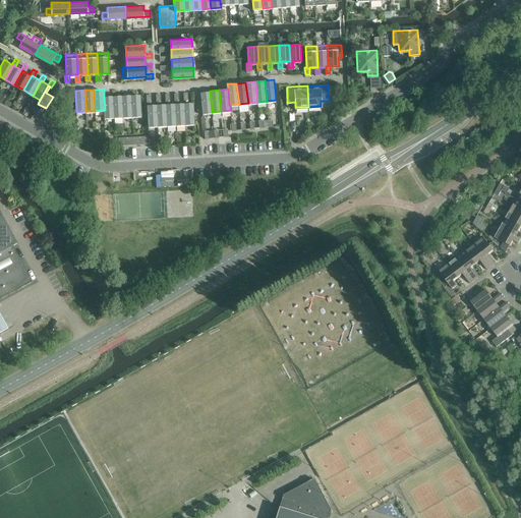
[(212,112),(210,91),(200,92),(203,113),(212,112)]
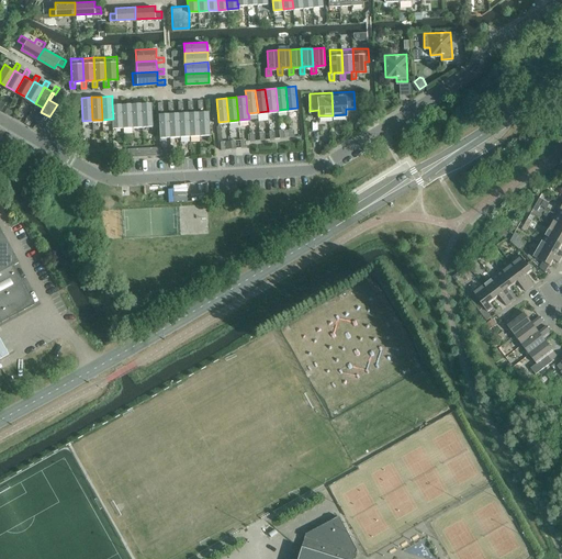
[(132,102),(122,103),(123,126),(133,125),(132,102)]
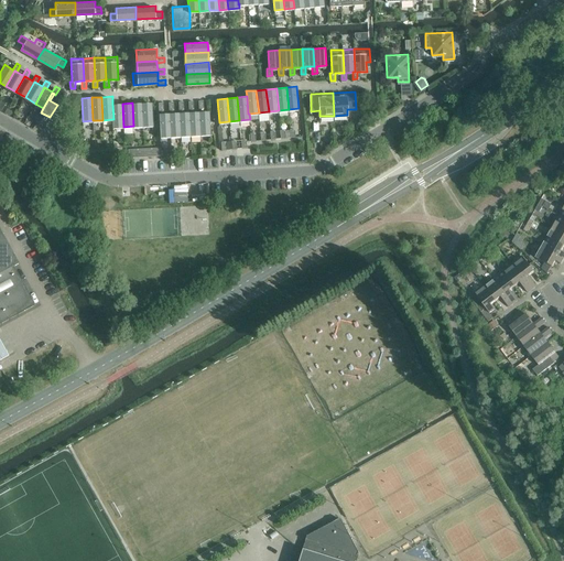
[(142,103),(132,103),(133,126),(143,126),(142,103)]
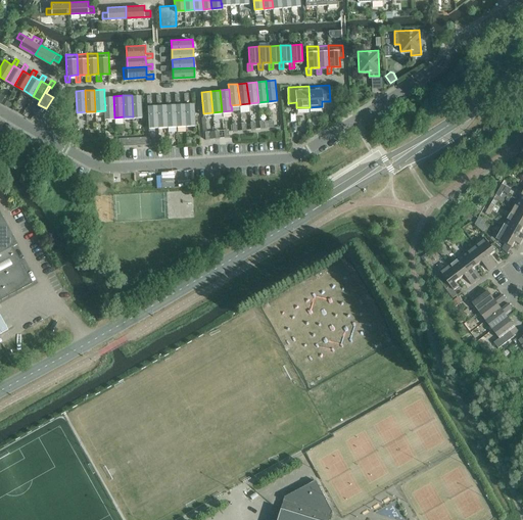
[(141,95),(132,95),(133,116),(142,115),(141,95)]
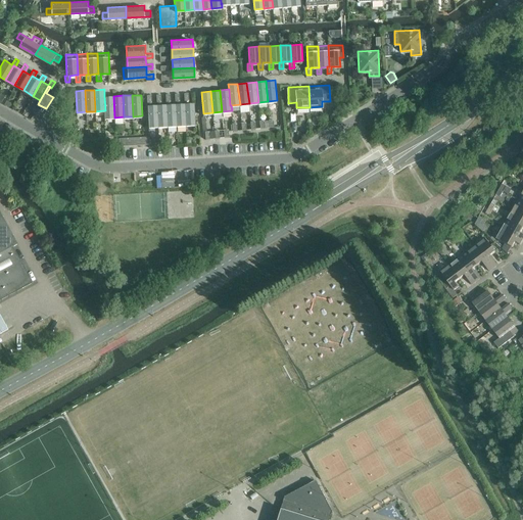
[(105,110),(104,110),(104,117),(114,117),(113,96),(104,96),(105,110)]
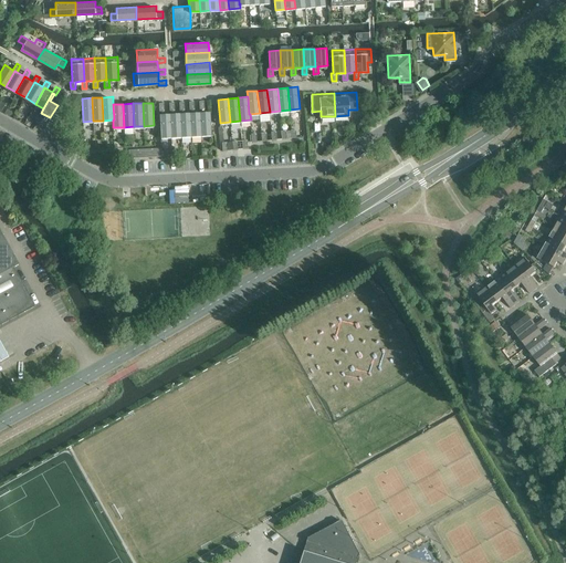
[(190,112),(180,113),(181,136),(191,135),(190,112)]
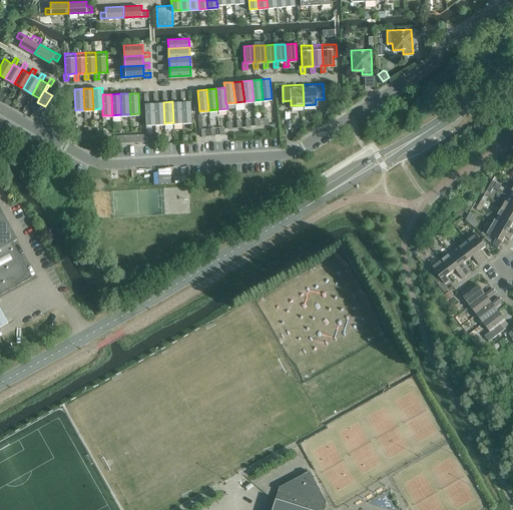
[(181,101),(172,101),(173,122),(182,122),(181,101)]
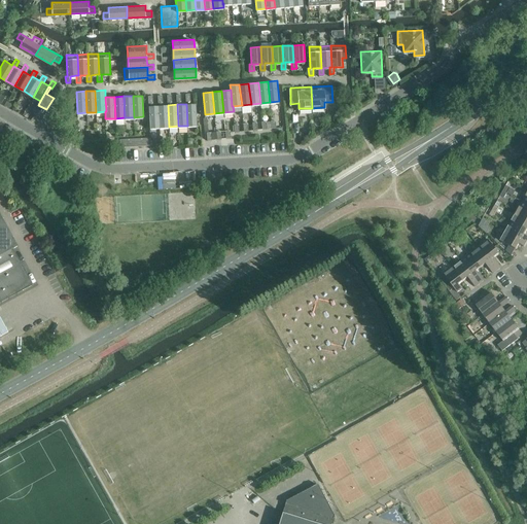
[(196,104),(186,104),(187,126),(197,125),(196,104)]
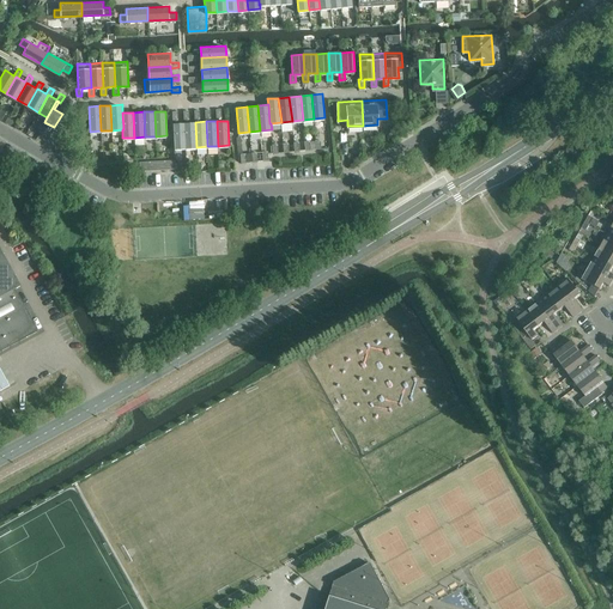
[(186,147),(184,122),(174,123),(175,148),(186,147)]
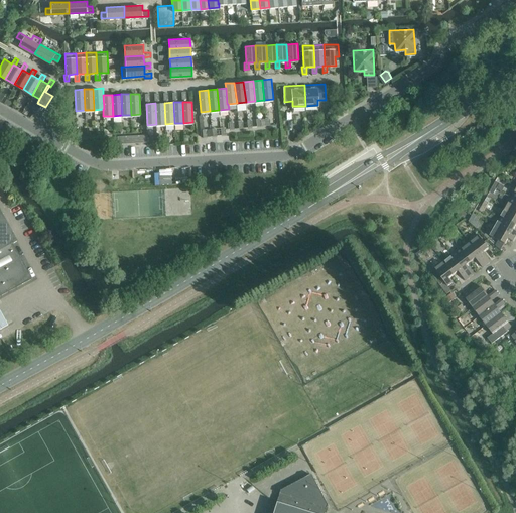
[(164,103),(155,103),(156,124),(165,124),(164,103)]
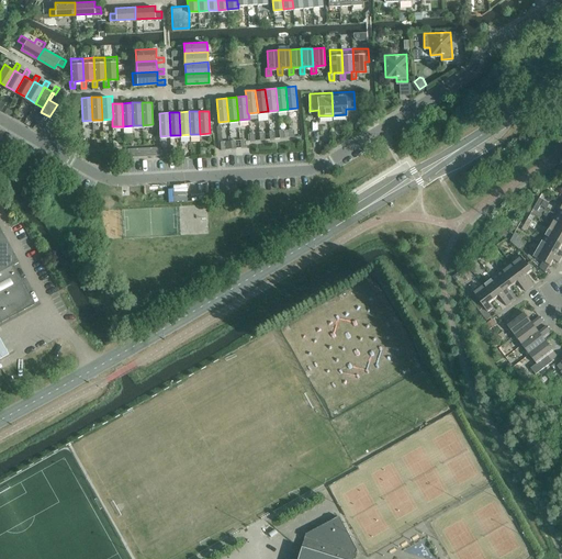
[(128,147),(128,155),(160,153),(160,145),(128,147)]
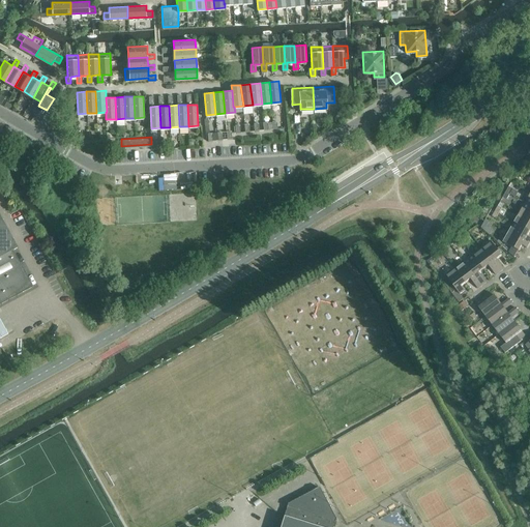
[(529,202),(526,200),(521,210),(529,215),(529,202)]
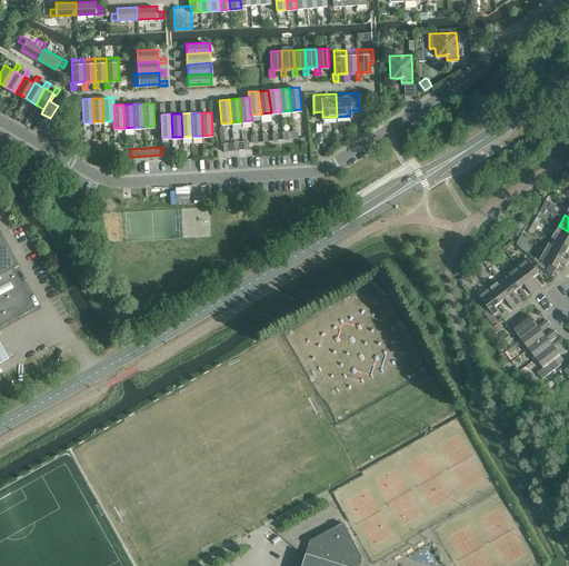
[(568,231),(559,226),(552,236),(568,245),(568,231)]
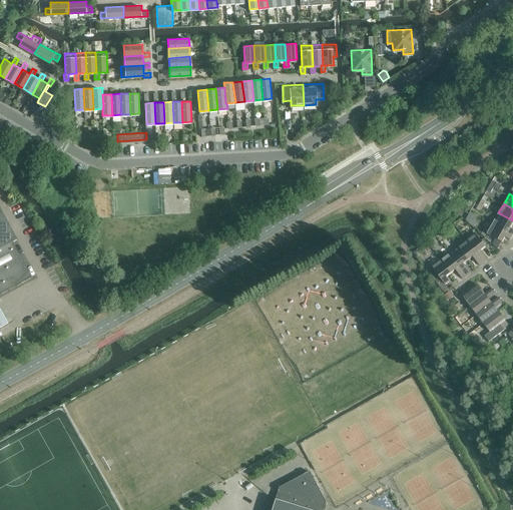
[(0,289),(1,292),(32,275),(13,239),(17,237),(0,205),(0,289)]
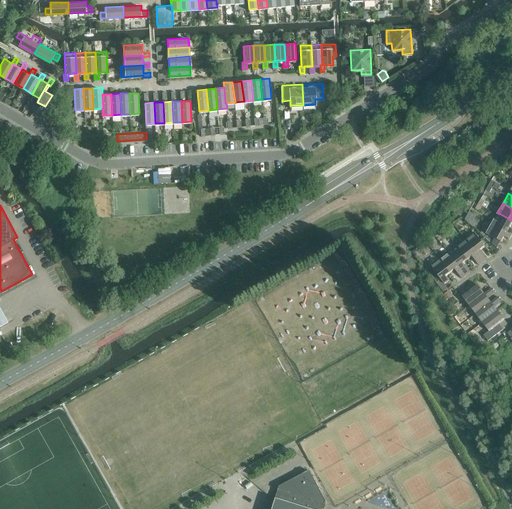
[(511,220),(497,212),(492,222),(511,233),(511,232),(511,227),(510,226),(511,221),(511,220)]
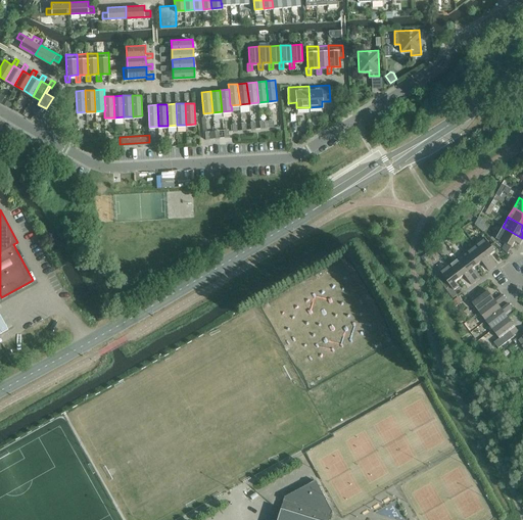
[(522,238),(503,227),(496,236),(512,245),(516,239),(520,242),(522,238)]
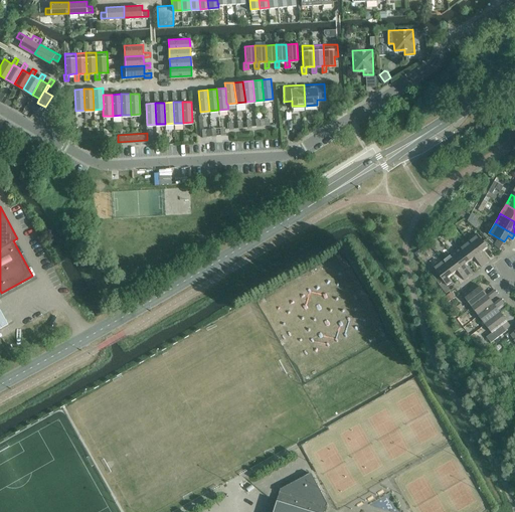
[(478,231),(469,238),(486,262),(490,259),(483,249),(488,245),(478,231)]
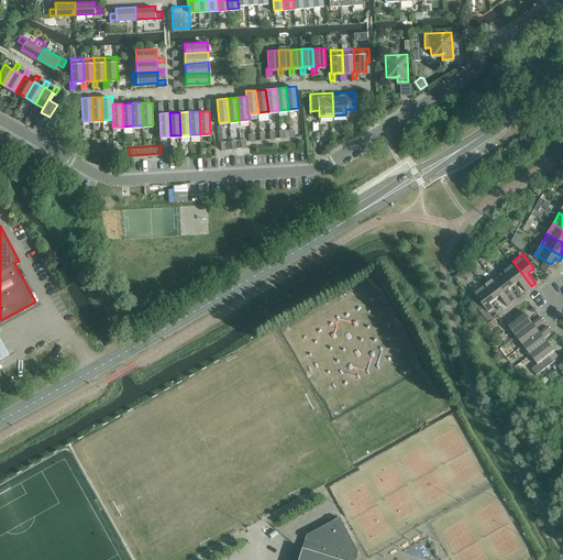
[(512,261),(503,268),(514,283),(519,280),(527,289),(531,286),(512,261)]
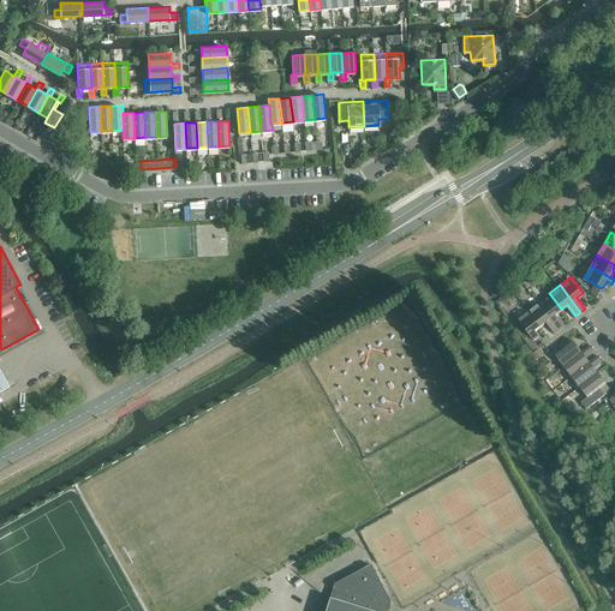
[(549,293),(538,300),(560,328),(565,324),(556,313),(561,309),(549,293)]
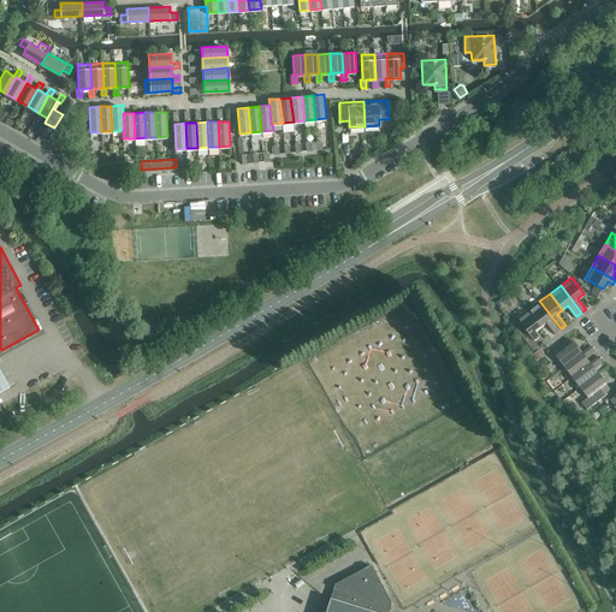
[(539,301),(529,309),(542,326),(548,321),(556,332),(561,328),(539,301)]
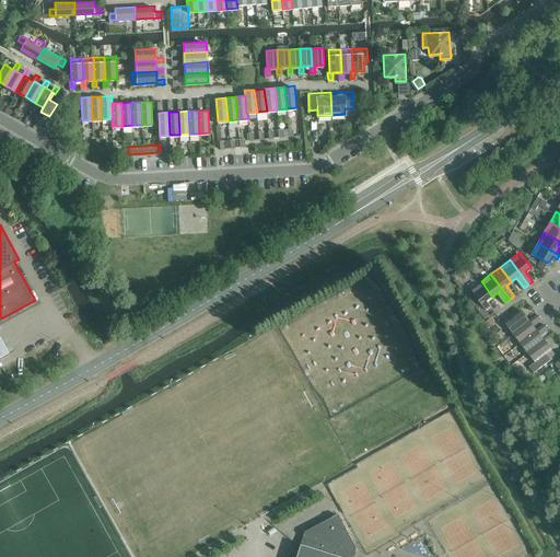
[(492,297),(481,281),(471,289),(473,291),(468,294),(478,308),(482,303),(487,309),(491,304),(488,300),(492,297)]
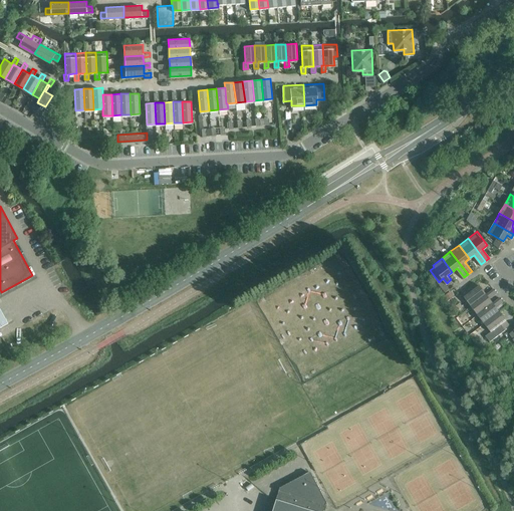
[(461,291),(471,304),(487,292),(480,283),(470,291),(467,287),(461,291)]
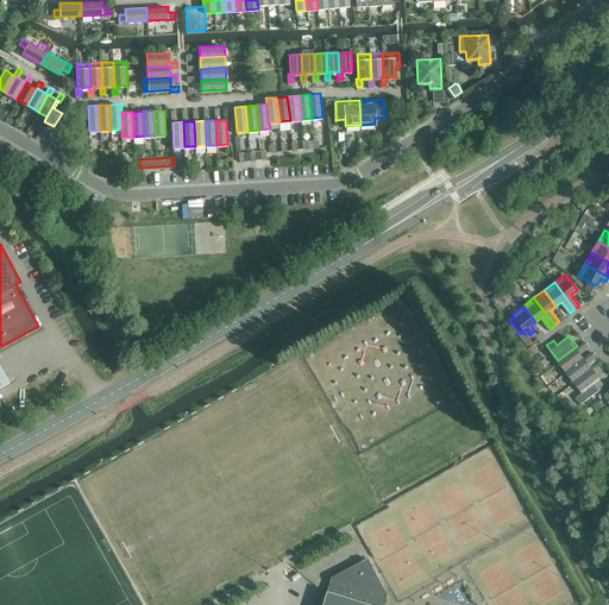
[(558,360),(566,371),(584,357),(581,352),(589,345),(585,340),(577,346),(558,360)]
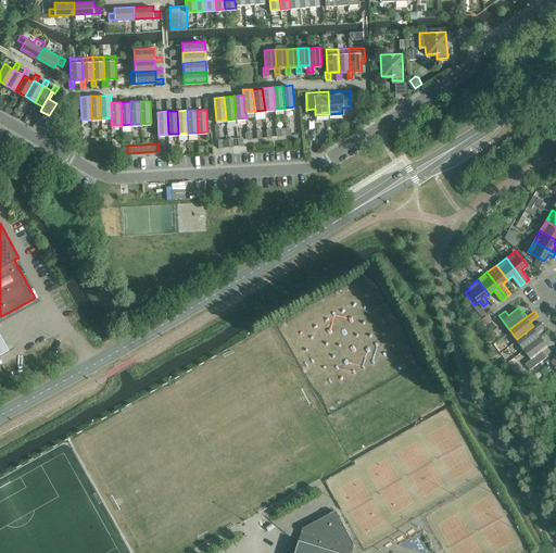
[(480,318),(484,324),(491,318),(488,313),(480,318)]
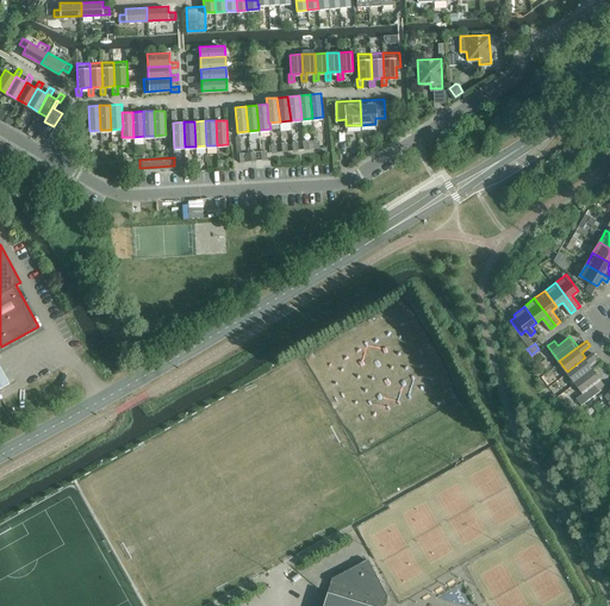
[(567,372),(576,381),(593,368),(590,362),(598,356),(593,351),(585,357),(567,372)]
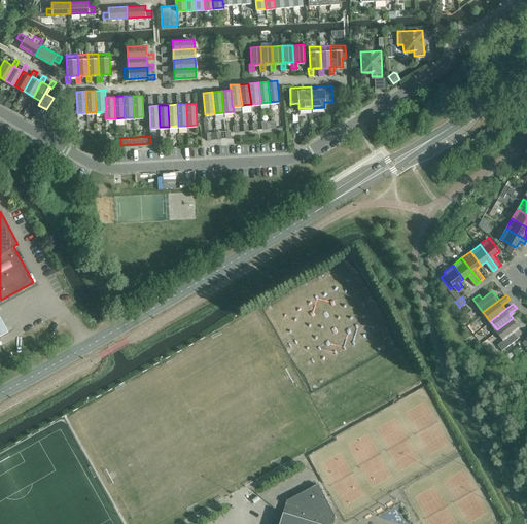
[(513,318),(497,329),(503,339),(514,332),(517,336),(523,332),(513,318)]
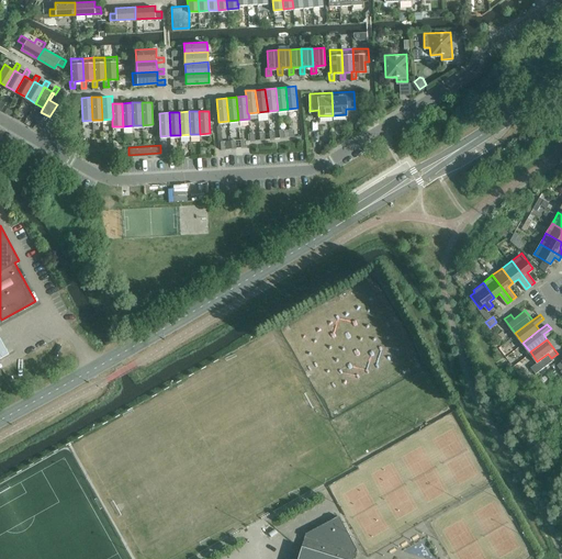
[(348,533),(338,513),(318,523),(321,526),(304,534),(300,547),(295,558),(351,558),(355,550),(346,534),(348,533)]
